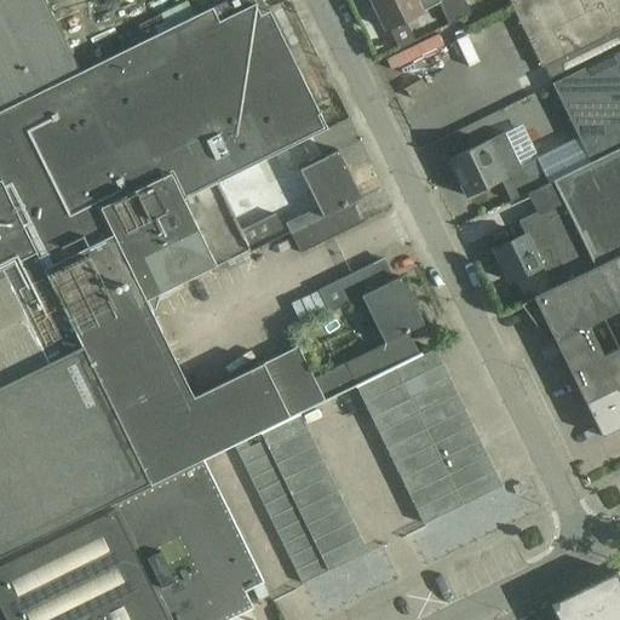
[(0,0),(0,113),(81,73),(45,0),(0,0)]
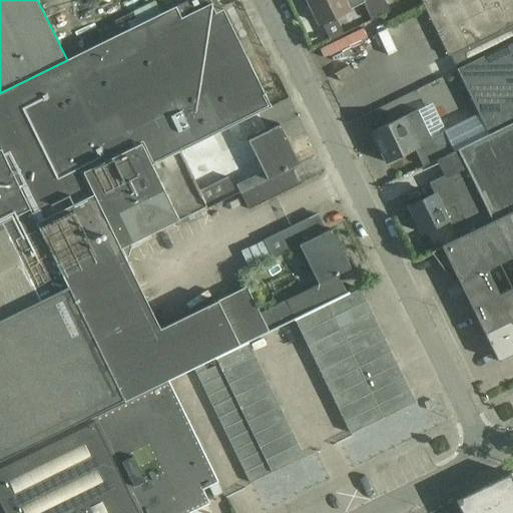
[(0,93),(0,464),(96,417),(124,403),(167,381),(214,358),(225,353),(246,342),(247,342),(269,332),(260,313),(246,286),(160,328),(121,247),(205,206),(179,152),(211,136),(258,114),(271,107),(245,57),(209,75),(180,19),(211,4),(208,0),(188,0),(67,60),(0,93)]
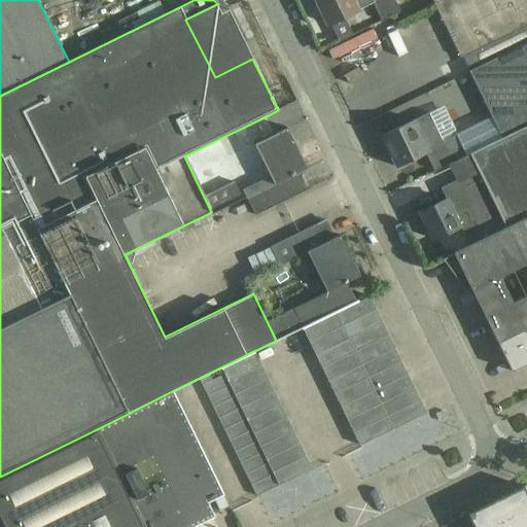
[(310,0),(314,7),(318,8),(320,8),(328,26),(330,25),(339,41),(352,34),(345,18),(373,4),(381,21),(400,11),(394,0),(310,0)]
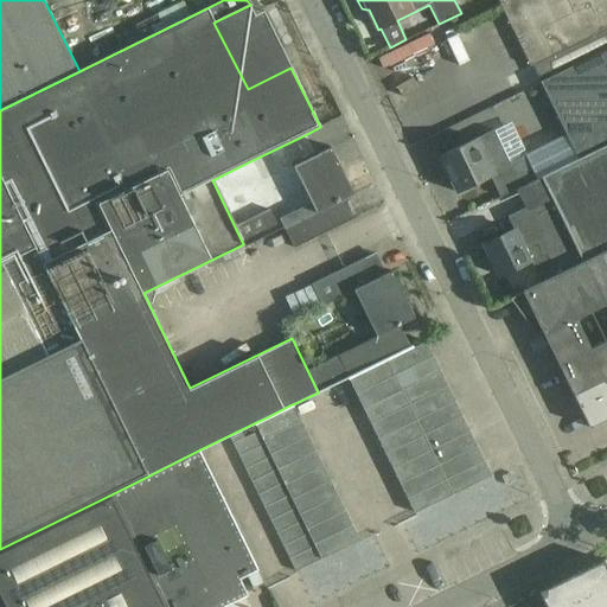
[(606,0),(492,0),(432,30),(474,115),(541,83),(606,50),(606,0)]
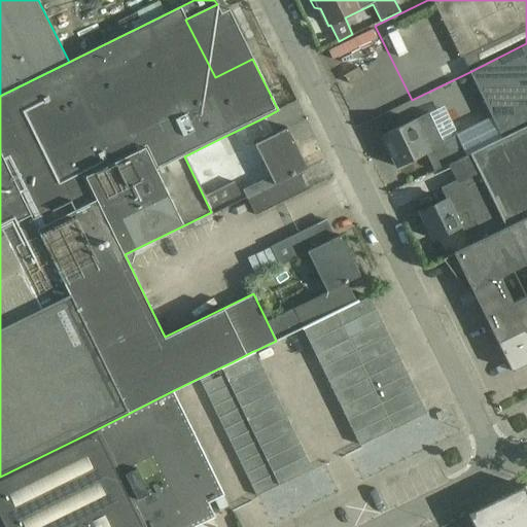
[(526,125),(526,43),(469,72),(501,138),(526,125)]
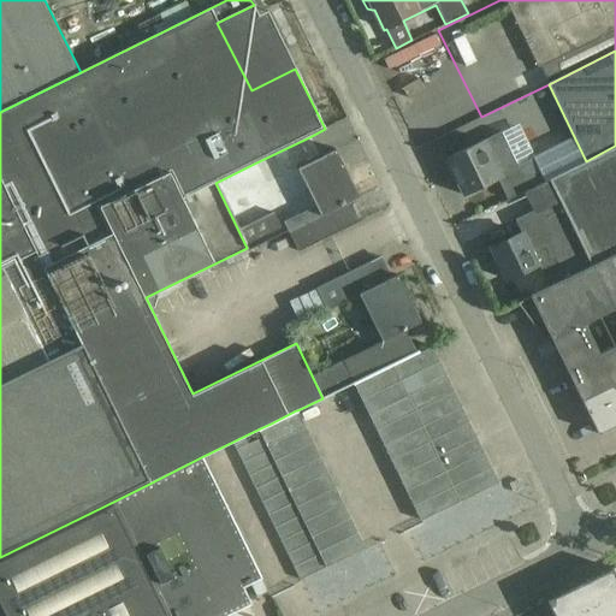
[(516,169),(499,135),(448,160),(465,194),(498,178),(509,200),(543,183),(532,161),(516,169)]
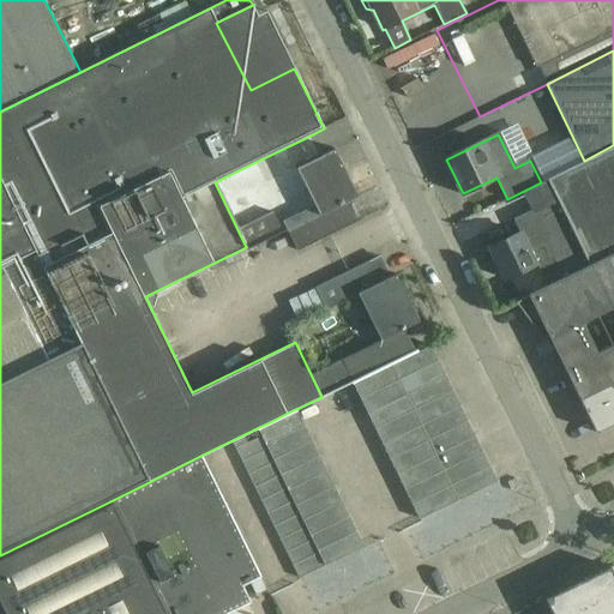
[(318,157),(308,137),(253,163),(265,186),(298,170),(319,214),(287,230),(296,251),(331,234),(360,220),(351,200),(357,197),(335,150),(318,157)]
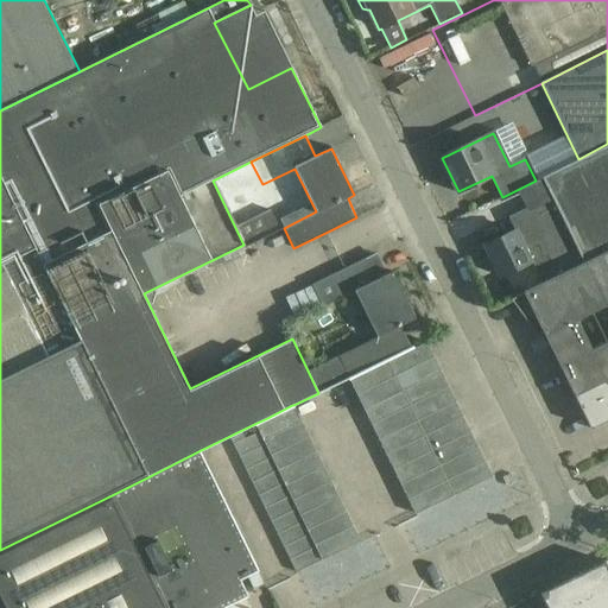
[(550,196),(582,263),(607,249),(607,144),(578,159),(542,177),(546,189),(550,196)]
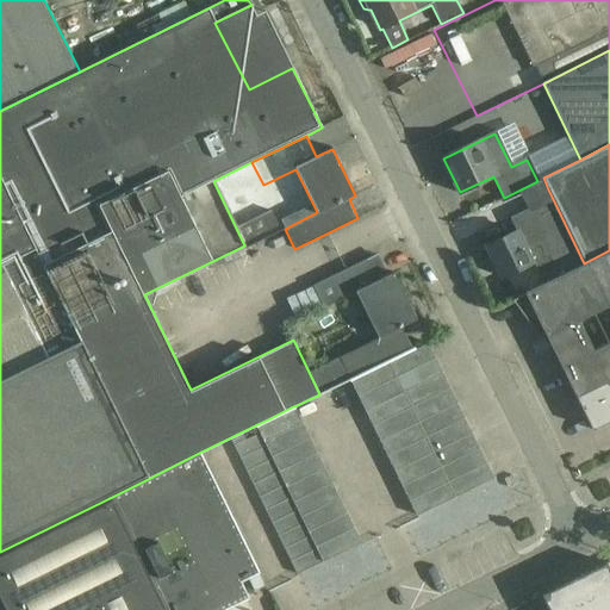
[(542,284),(584,263),(552,197),(509,217),(516,231),(486,246),(502,278),(533,263),(542,284)]
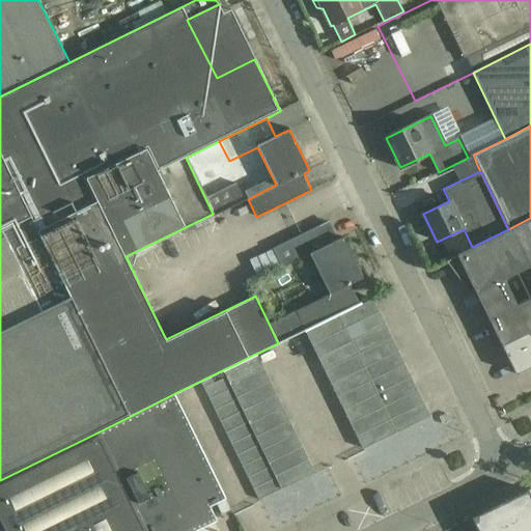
[(205,197),(212,210),(240,196),(233,183),(205,197)]
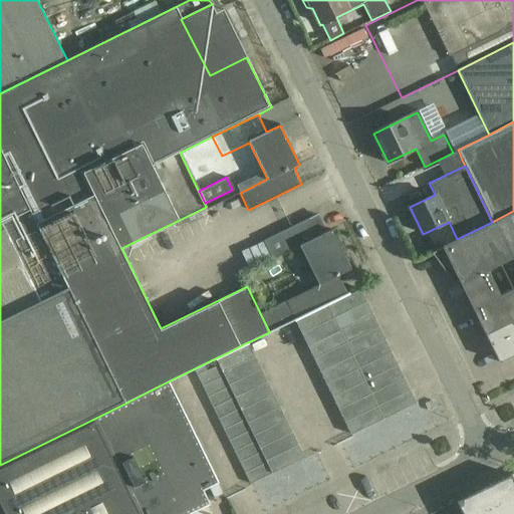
[(451,278),(456,276),(499,362),(513,354),(513,211),(492,222),(457,239),(442,247),(443,247),(431,253),(451,278)]
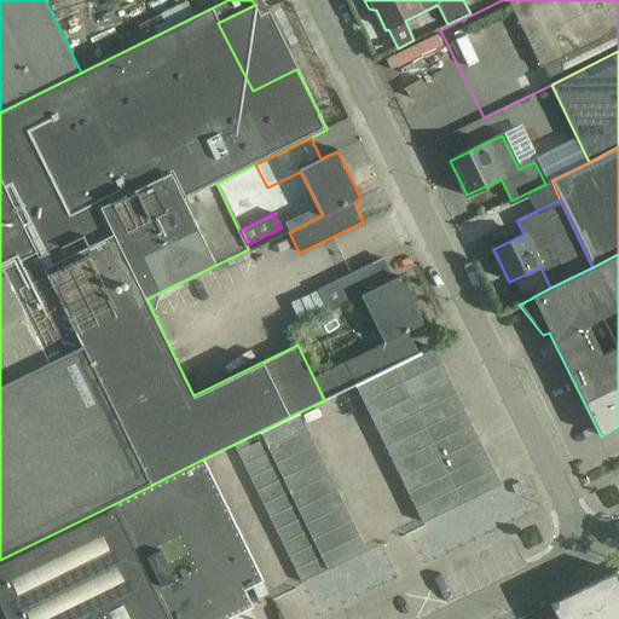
[(360,296),(382,284),(371,262),(317,289),(328,312),(360,296)]
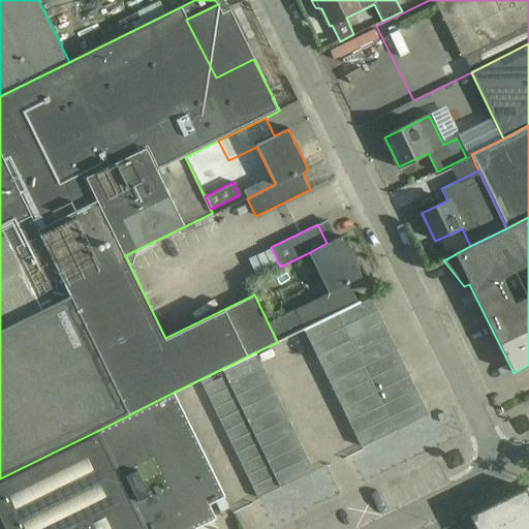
[(341,237),(327,243),(308,253),(328,293),(349,283),(361,277),(341,237)]
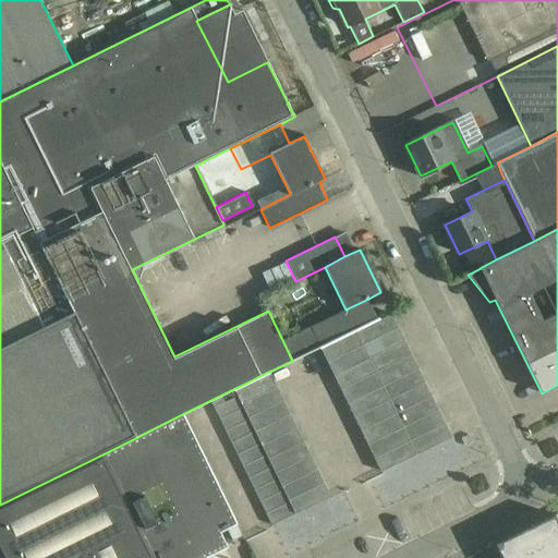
[(292,361),(316,349),(377,318),(368,299),(346,310),(282,340),(292,361)]
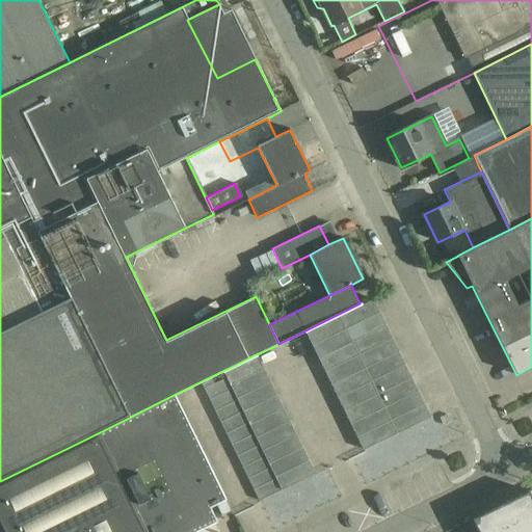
[(362,304),(339,316),(345,328),(378,312),(375,306),(372,299),(362,304)]
